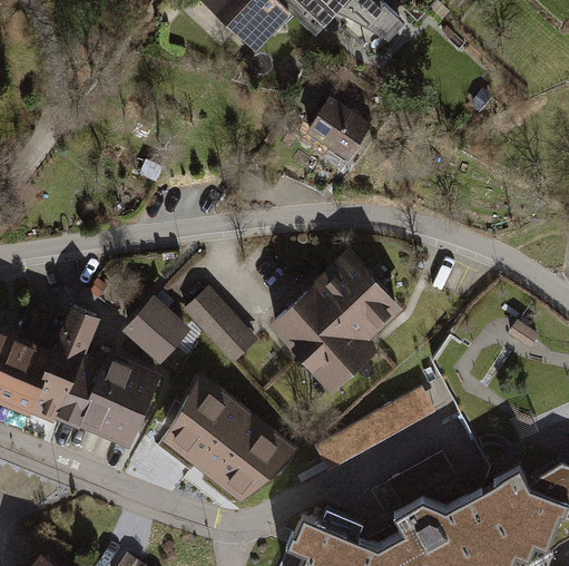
[(198,0),(251,51),(293,8),(301,16),(316,0),(337,0),(342,3),(344,0),(198,0)]
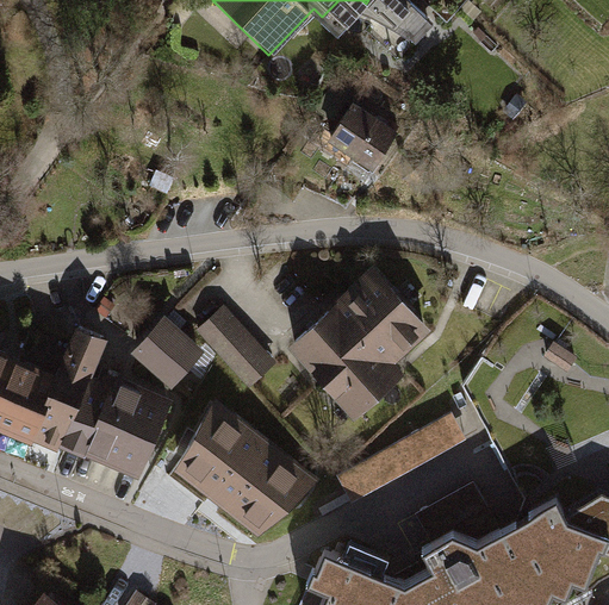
[(379,175),(404,137),(356,106),(331,144),(379,175)]
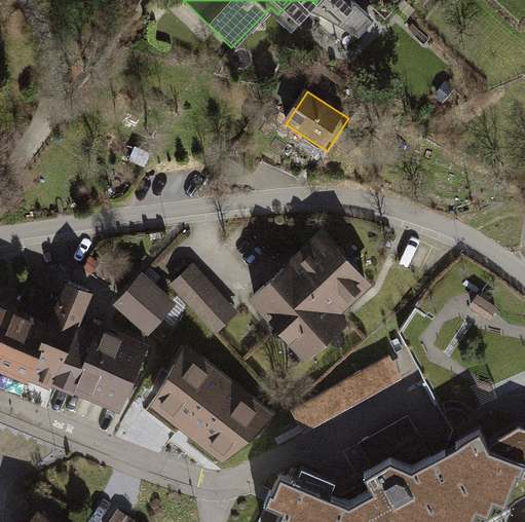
[(370,286),(322,230),(289,259),(246,298),(301,361),(346,322),(339,312),(370,286)]
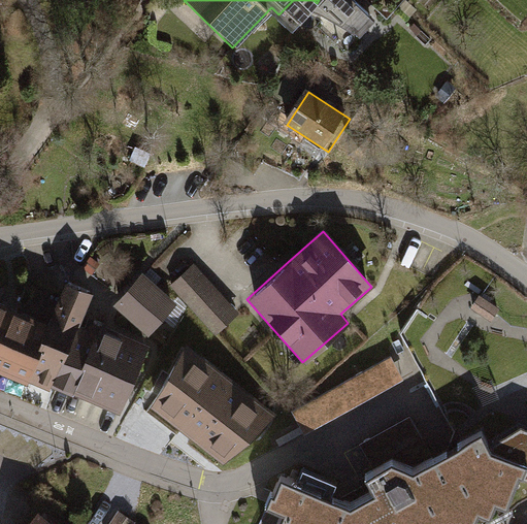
[(241,317),(195,267),(172,288),(218,337),(241,317)]
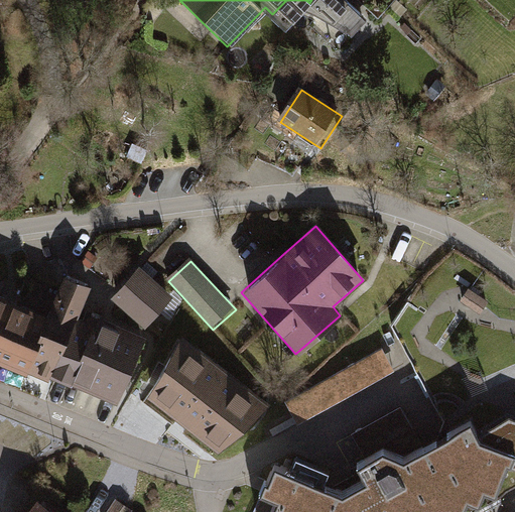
[(127,284),(113,300),(148,331),(174,300),(139,270),(127,284)]
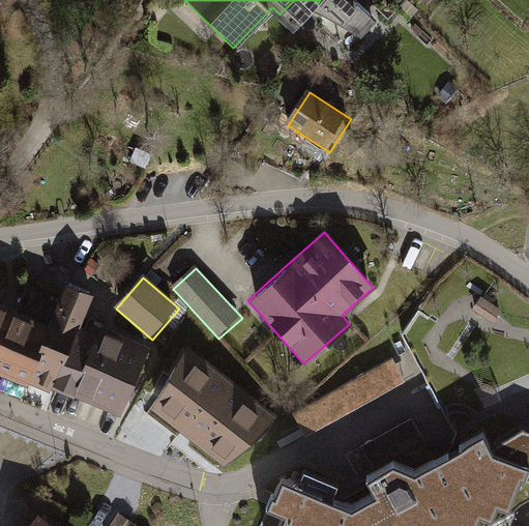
[(6,304),(0,319),(0,371),(28,383),(64,293),(37,282),(25,312),(15,309),(6,304)]
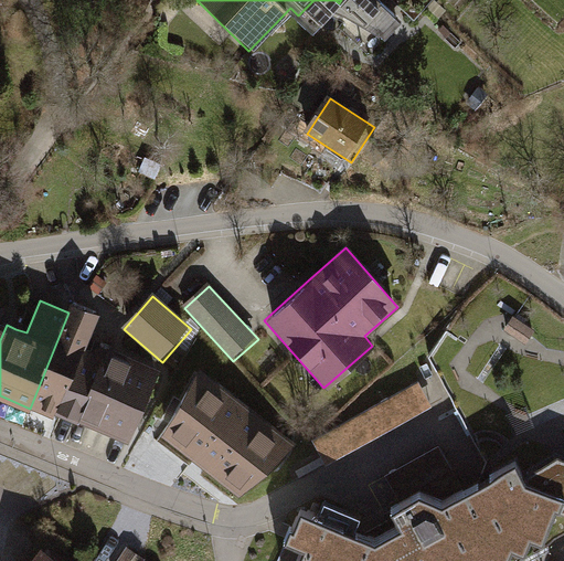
[(68,313),(30,409),(45,414),(57,420),(59,416),(85,350),(100,315),(73,304),(68,313)]
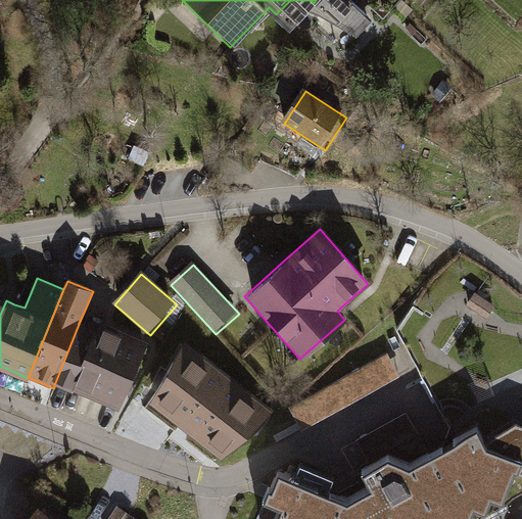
[(476,292),(467,305),(487,319),(496,305),(476,292)]
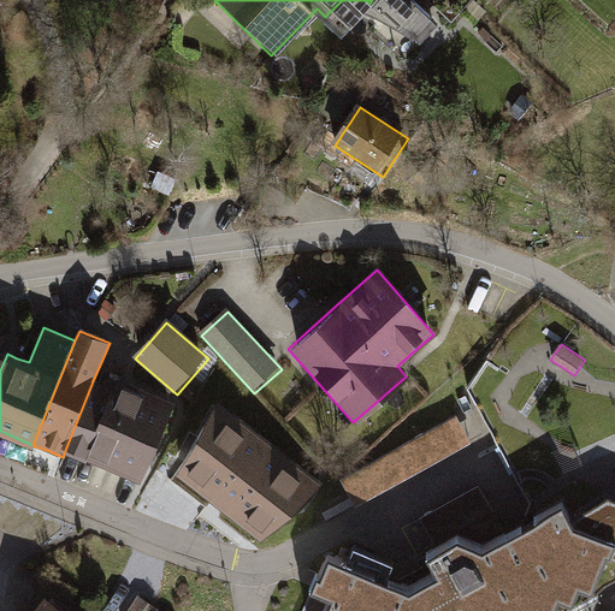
[(116,391),(86,463),(143,486),(177,403),(129,384),(120,380),(116,391)]
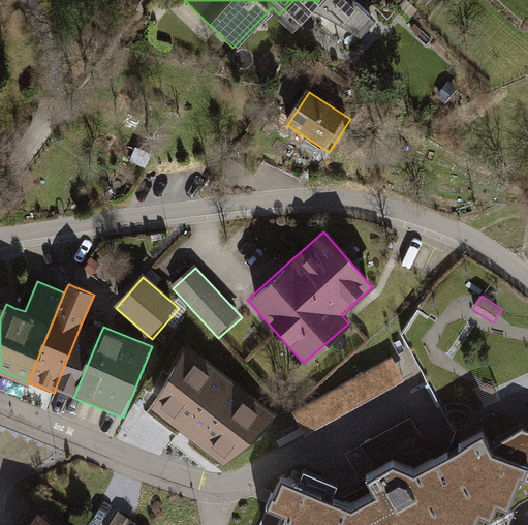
[(80,328),(55,390),(65,395),(73,398),(99,336),(80,328)]
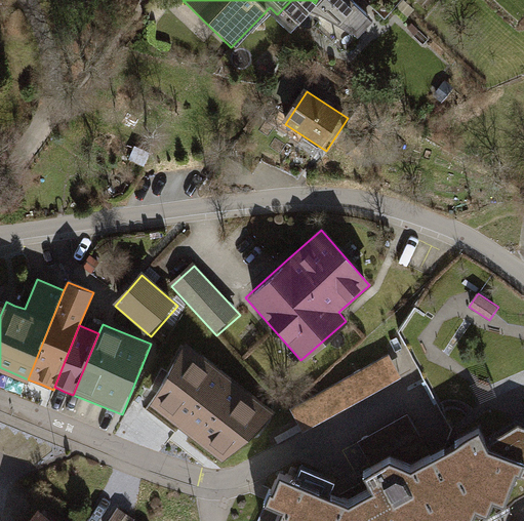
[(276,416),(189,348),(155,409),(186,433),(225,465),(276,416)]
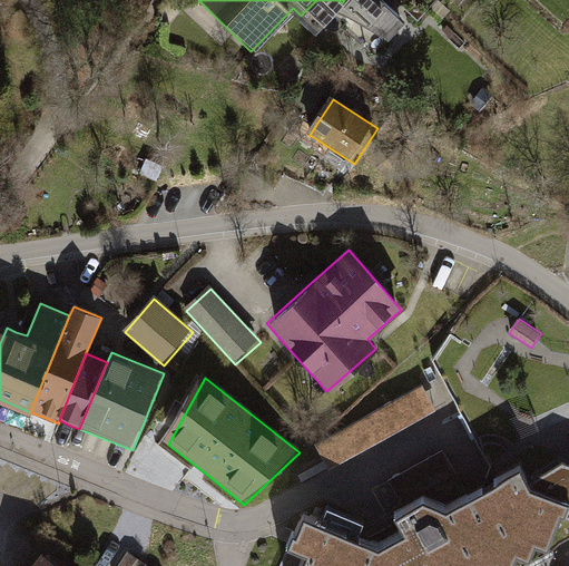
[(314,445),(329,470),(437,410),(423,384),(314,445)]
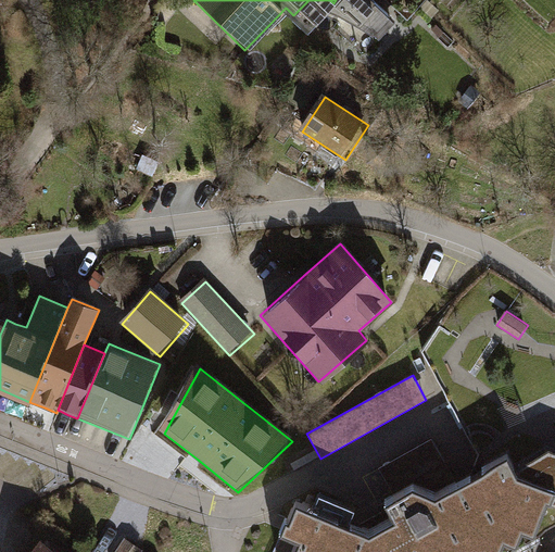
[(382,471),(398,498),(416,488),(450,469),(434,441),(382,471)]
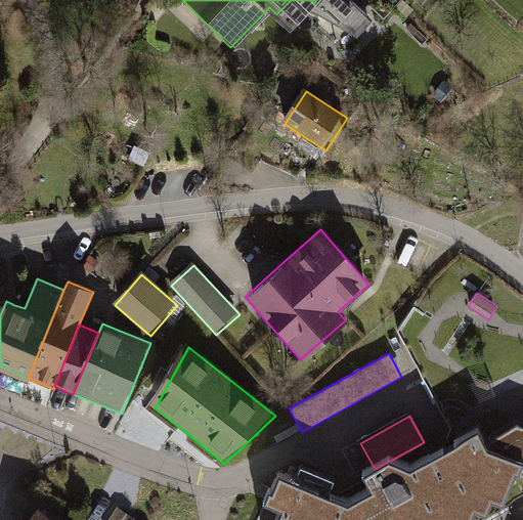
[(522,429),(519,428),(486,443),(489,448),(522,464),(522,471),(521,475),(520,478),(522,479),(522,429)]
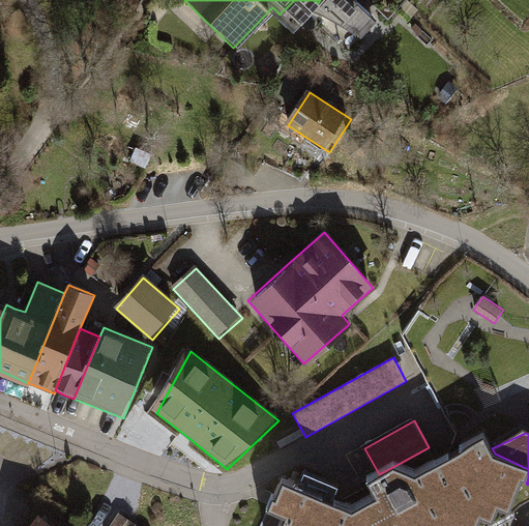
[(511,507),(524,479),(527,480),(528,476),(528,469),(495,454),(492,448),(486,438),(445,460),(418,474),(397,465),(379,474),(371,478),(380,495),(355,508),(285,479),(278,495),(274,494),(269,506),(287,514),(282,525),(464,525),(466,522),(472,525),(477,525),(482,513),(494,517),(500,503),(511,507)]
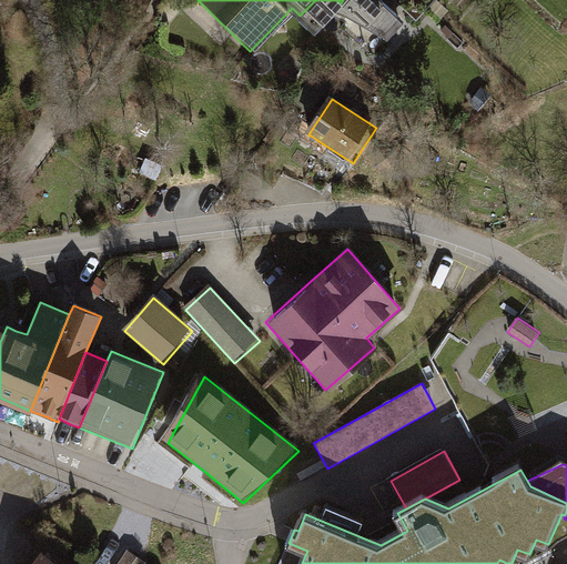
[(54,563),(42,553),(33,563),(54,563)]
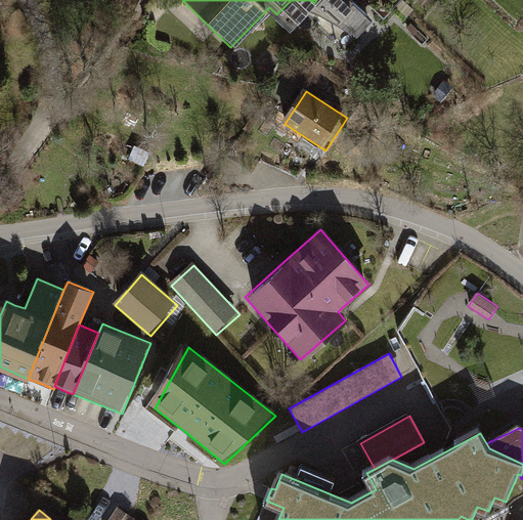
[(130,519),(115,510),(109,519),(130,519)]
